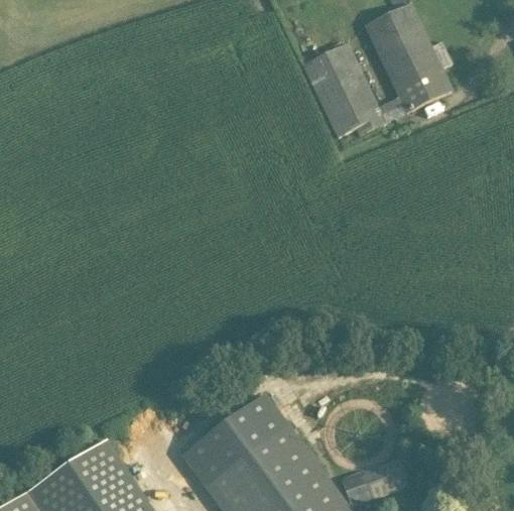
[(451,90),(439,68),(451,62),(440,41),(429,46),(408,2),(364,24),(398,97),(376,107),(346,41),(301,62),(337,135),(355,127),(358,134),(384,122),(380,115),(402,104),(405,111),(451,90)]
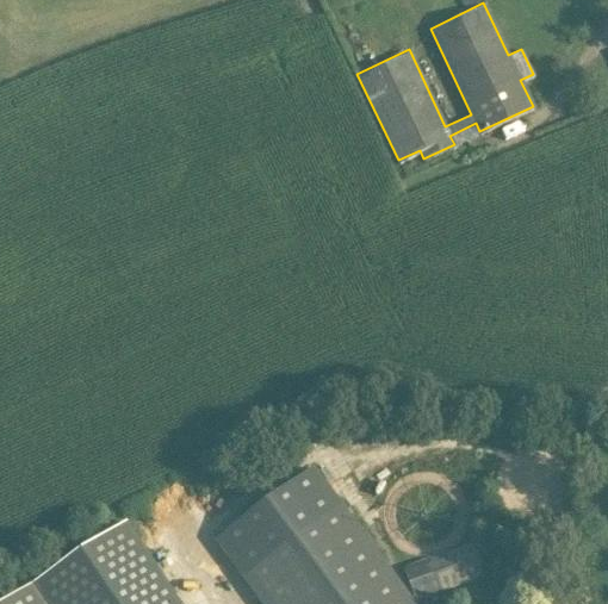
[(345,499),(316,461),(223,529),(250,567),(345,499)]
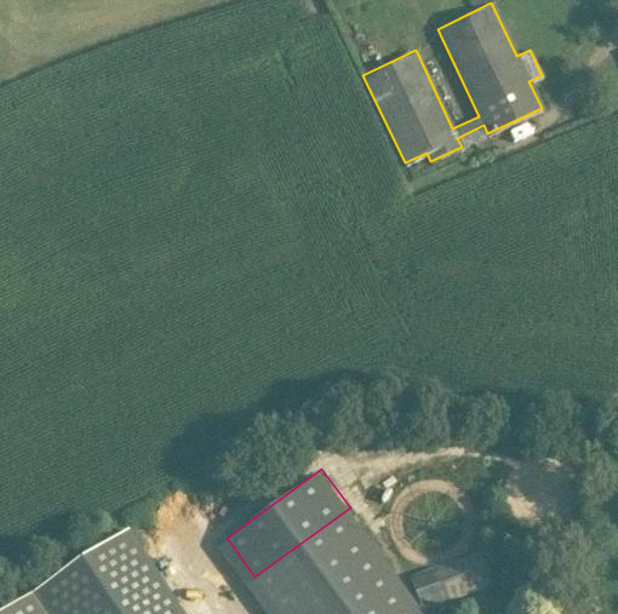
[(186,613),(137,540),(129,528),(32,592),(0,612),(0,613),(186,613)]
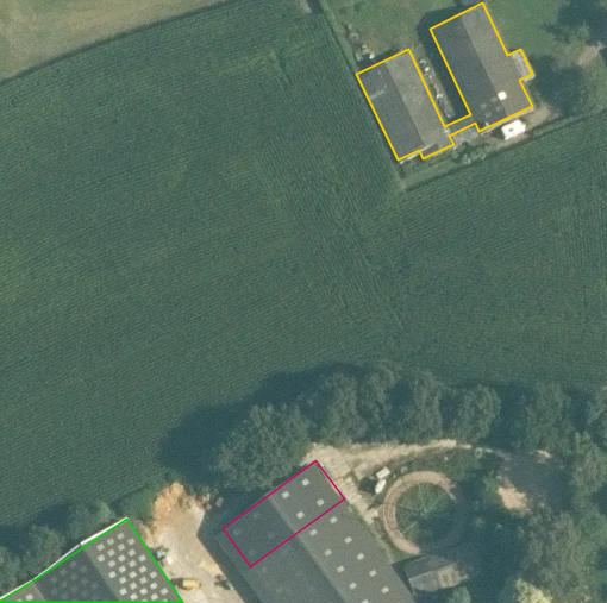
[(414,595),(437,588),(454,583),(485,573),(475,541),(404,564),(414,595)]
